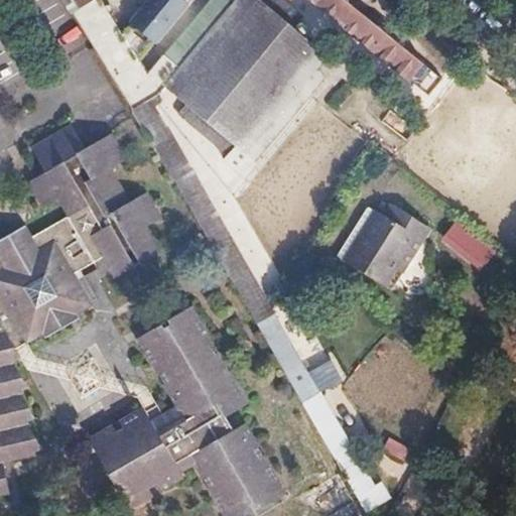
[(97,0),(72,0),(66,4),(92,46),(132,110),(149,100),(156,95),(146,78),(143,73),(135,60),(185,0),(155,0),(154,2),(151,0),(146,0),(119,33),(97,0)]
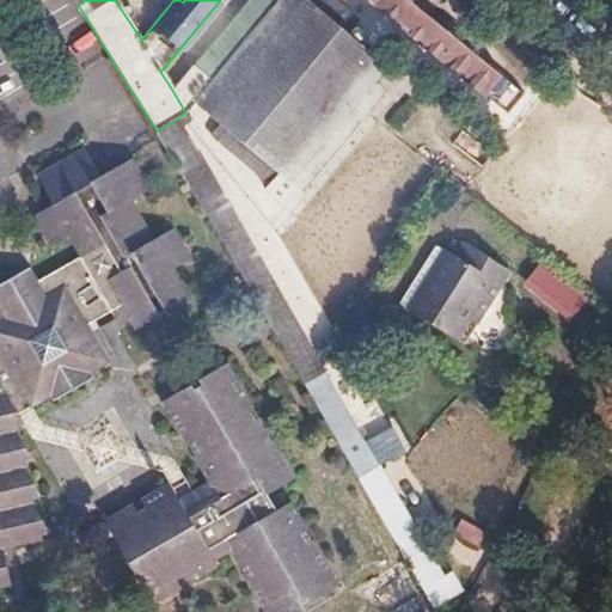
[(213,81),(279,0),(249,0),(195,66),(173,92),(187,112),(189,111),(213,81)]
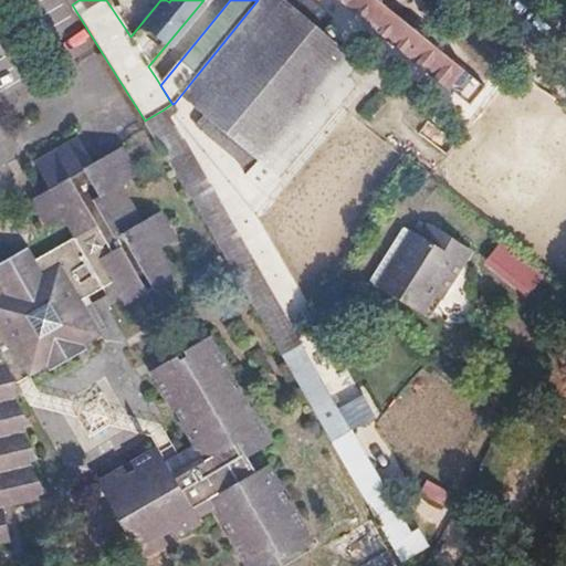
[(337,0),(437,80),(448,59),(375,0),(337,0)]
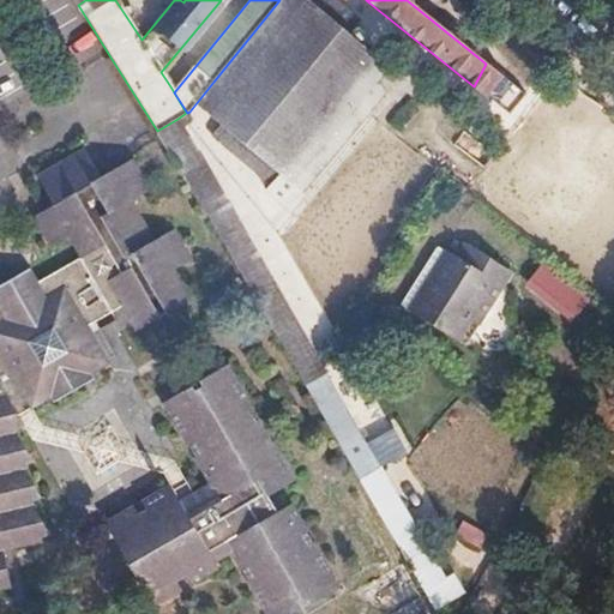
[(301,4),(210,118),(282,173),(321,122),(262,62),(306,7),(301,4)]
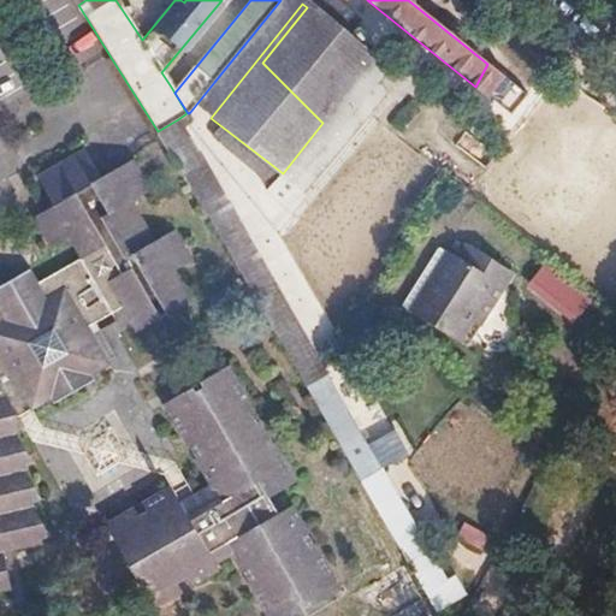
[(307,7),(262,63),(323,123),(372,61),(307,7)]
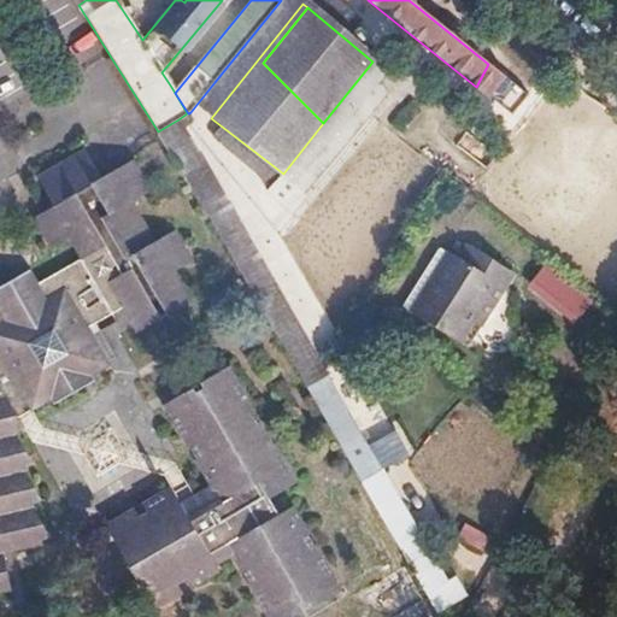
[(488,64),(476,87),(510,113),(527,94),(488,64)]
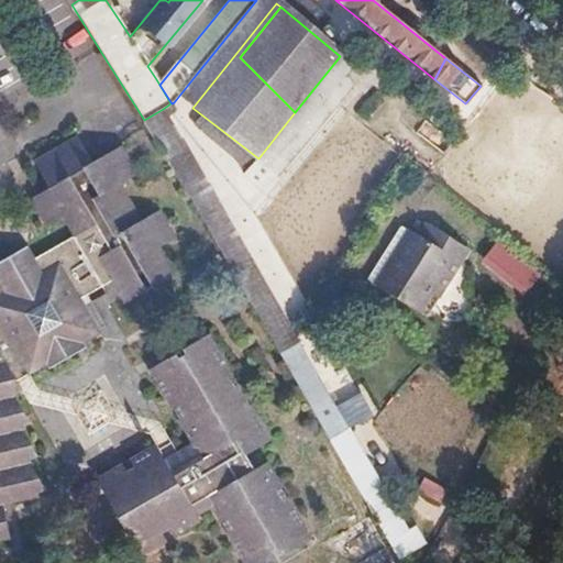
[(9,66),(0,73),(0,90),(1,92),(19,79),(9,66)]
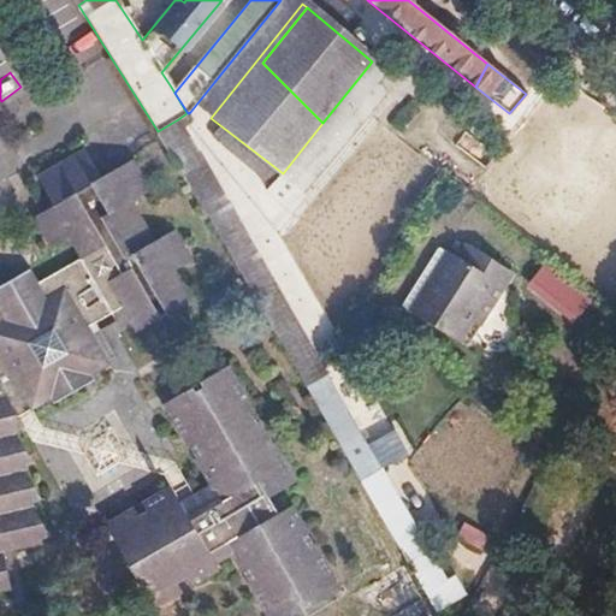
[(178,119),(158,131),(309,395),(323,369),(178,119)]
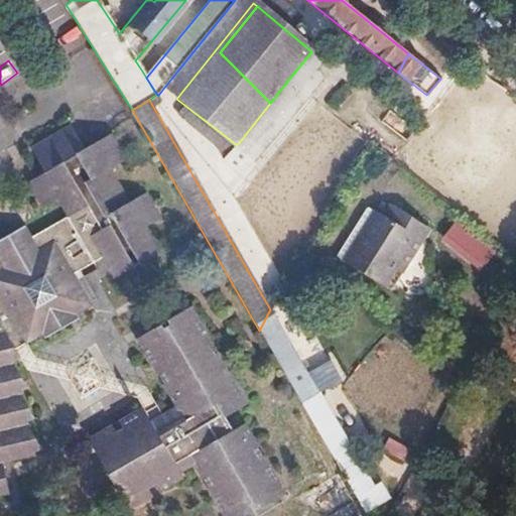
[(0,497),(9,496),(2,464),(35,457),(34,454),(41,449),(27,424),(34,420),(19,393),(26,389),(11,362),(18,358),(14,351),(11,346),(21,340),(24,345),(41,334),(43,338),(77,319),(75,314),(90,305),(72,274),(93,262),(88,253),(96,248),(101,258),(112,278),(158,252),(144,228),(159,219),(145,194),(129,203),(110,168),(126,160),(111,134),(85,149),(71,125),(30,148),(44,172),(26,183),(41,210),(56,201),(68,219),(31,240),(25,228),(0,242),(0,497)]
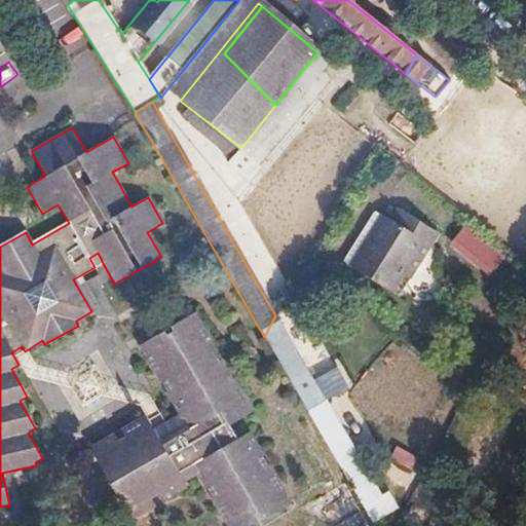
[(375,210),(340,262),(391,295),(405,273),(412,278),(440,235),(400,209),(391,221),(375,210)]
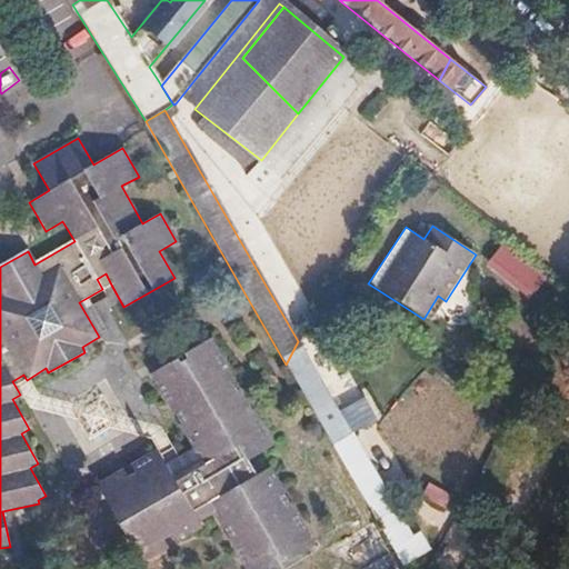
[(482,260),(520,296),(535,280),(498,245),(482,260)]
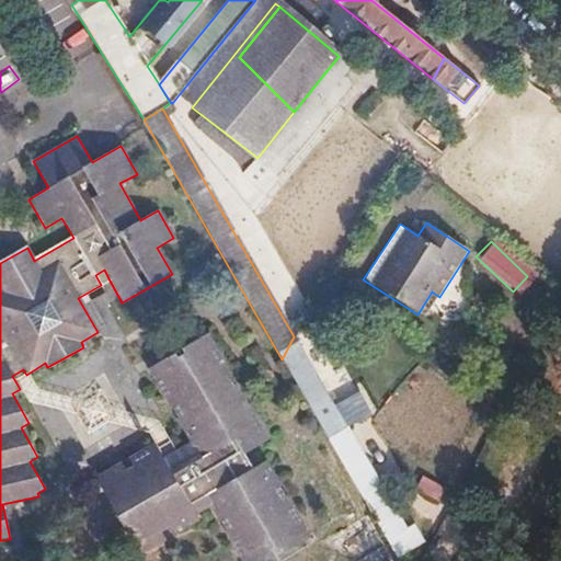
[(104,270),(95,275),(101,285),(110,281),(104,270)]
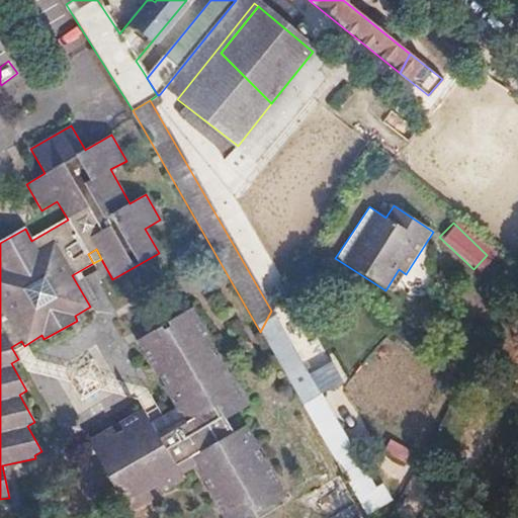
[(111,427),(88,441),(128,510),(152,497),(149,490),(155,487),(158,493),(183,479),(179,472),(194,464),(225,517),(244,517),(254,513),(251,508),(258,504),(261,509),(285,495),(245,425),(233,432),(226,419),(248,406),(191,309),(168,323),(170,327),(164,331),(162,326),(138,340),(177,408),(163,417),(165,421),(154,427),(151,423),(143,409),(118,423),(122,430),(115,434),(111,427)]
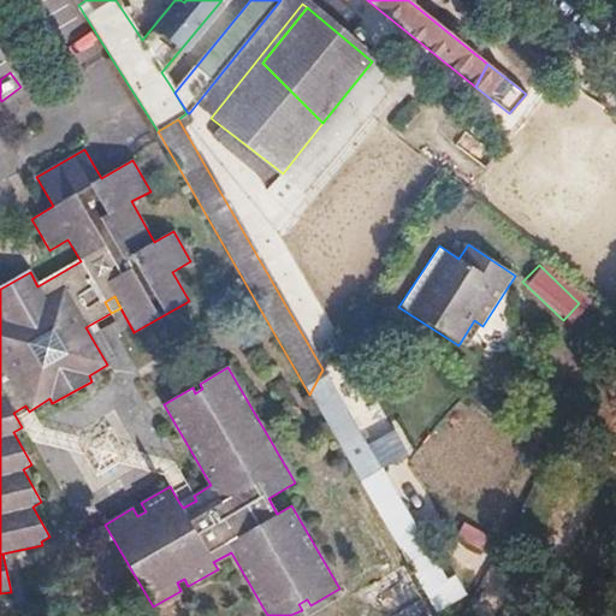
[(323,369),(309,395),(436,612),(456,599),(323,369)]
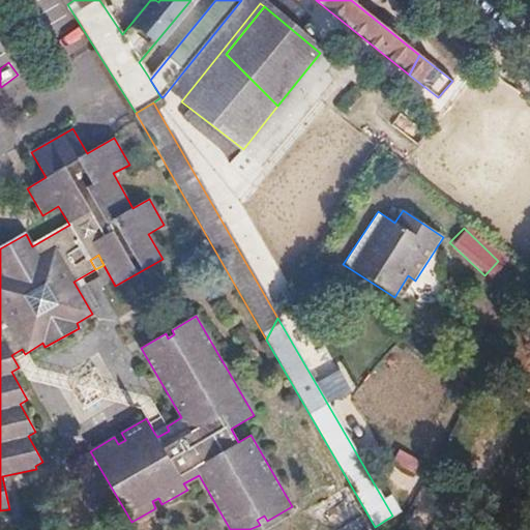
[(22,349),(11,355),(15,360),(25,354),(22,349)]
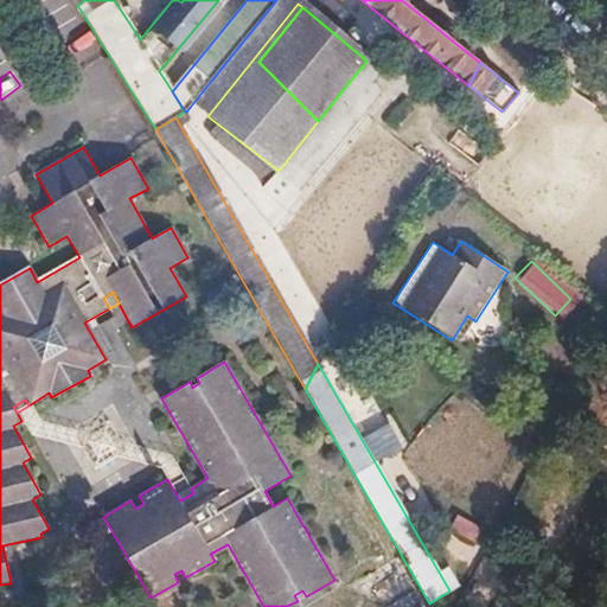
[(29,406),(17,413),(21,421),(31,438),(82,449),(93,467),(113,457),(161,468),(167,479),(177,496),(189,489),(170,455),(119,443),(104,421),(81,435),(40,425),(29,406)]
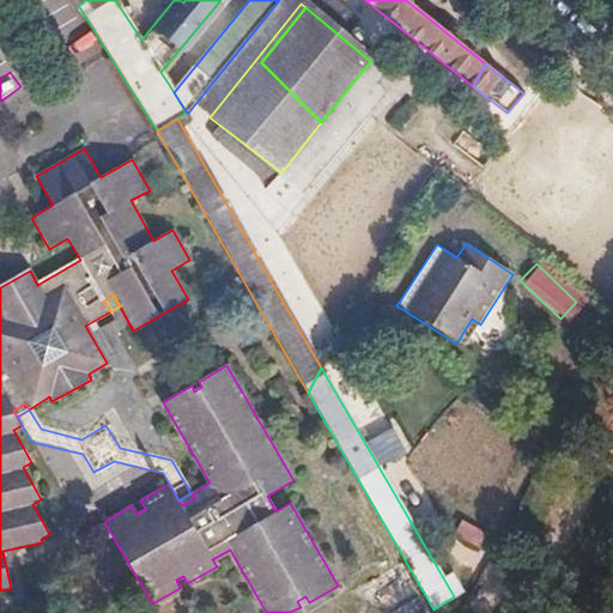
[(190,493),(178,501),(182,505),(195,498),(193,493),(190,493)]
